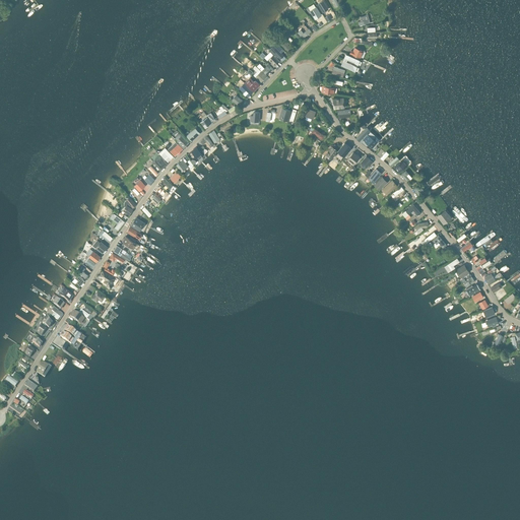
[(318,4),(323,12),(328,9),(323,1),(318,4)]
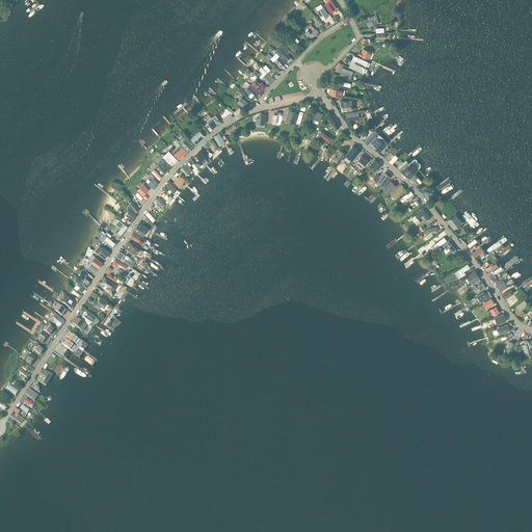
[(323,7),(318,11),(322,19),(328,16),(323,7)]
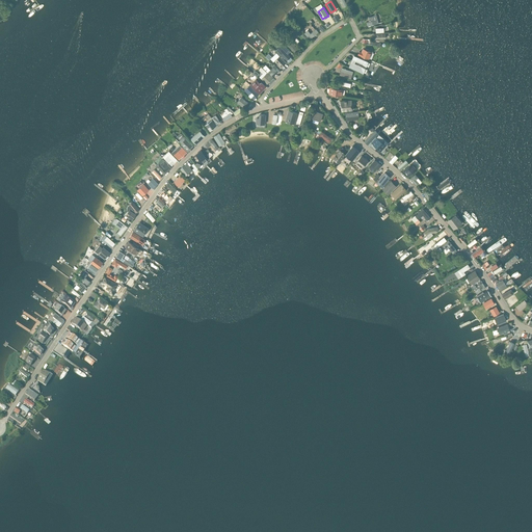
[(367,22),(367,26),(378,23),(377,20),(374,20),(373,16),(369,17),(370,20),(368,20),(369,22),(367,22)]
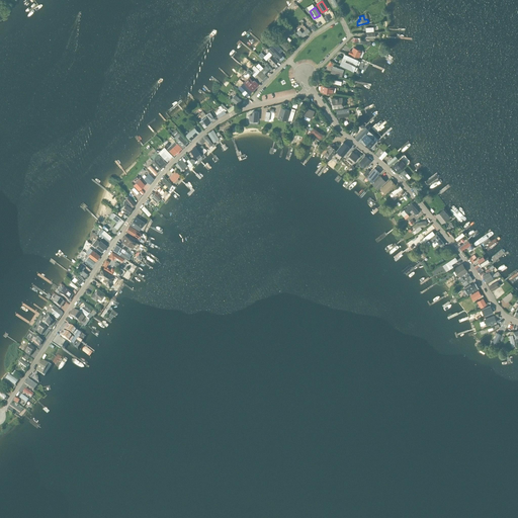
[(298,29),(295,32),(300,38),(310,31),(307,28),(301,33),(298,29)]
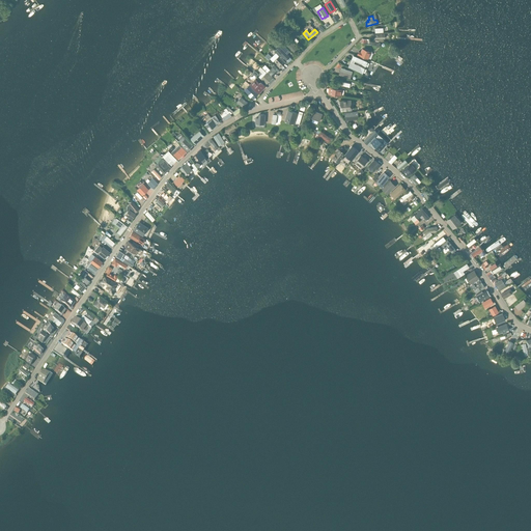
[(291,43),(287,47),(291,51),(292,51),(295,54),(298,51),(296,49),(296,48),(295,46),(296,45),(294,43),(292,44),(291,43)]
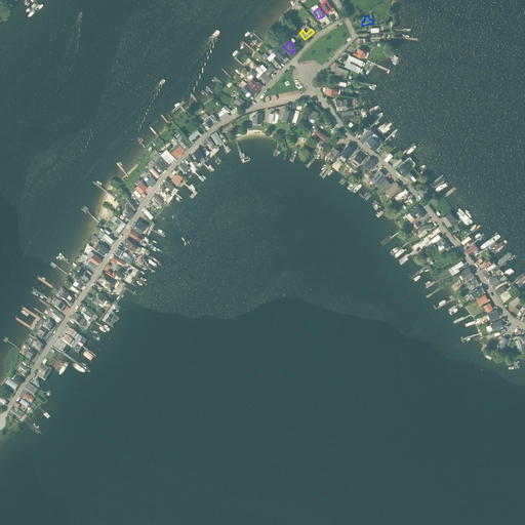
[(355,55),(364,58),(367,50),(358,47),(357,51),(355,50),(353,53),(356,54),(355,55)]
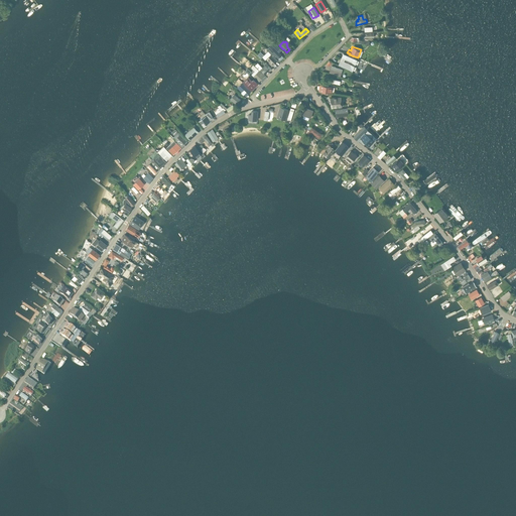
[(276,49),(273,53),(278,58),(282,55),(276,49)]
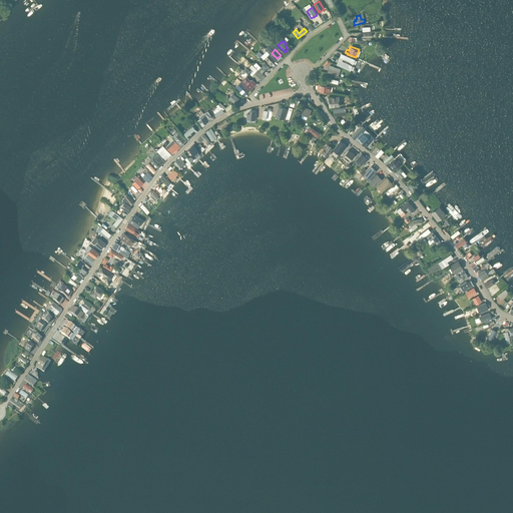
[(340,57),(343,59),(354,64),(356,59),(342,53),(340,57)]
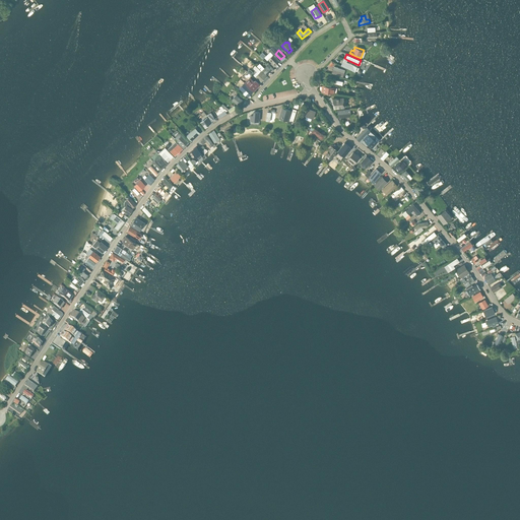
[(273,55),(268,60),(271,63),(270,64),(274,67),(280,62),(273,55)]
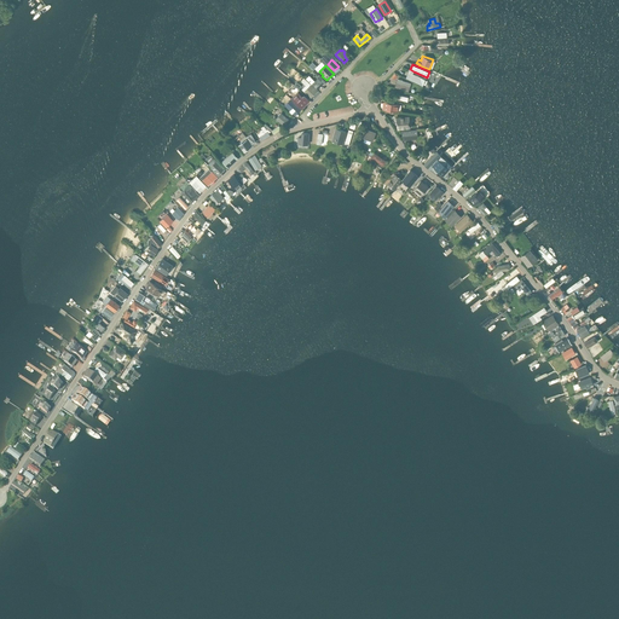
[(406,77),(423,86),(426,80),(412,74),(414,71),(410,69),(406,77)]
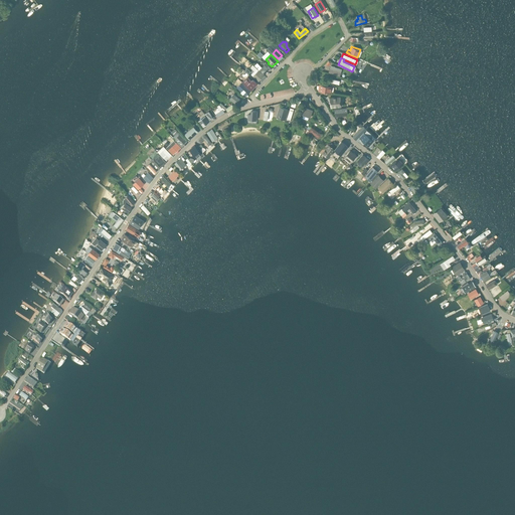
[(259,65),(256,67),(260,70),(264,74),(269,69),(265,65),(262,68),(259,65)]
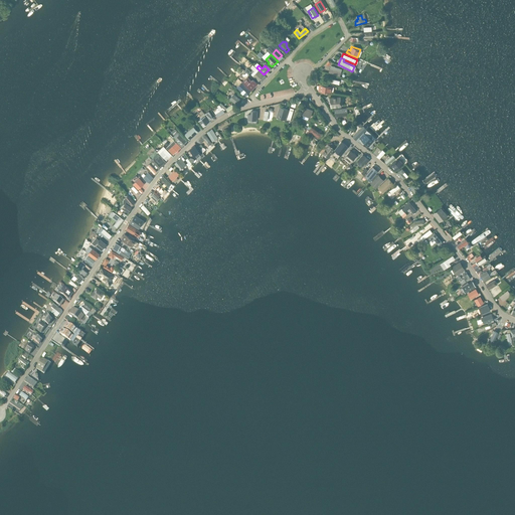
[(331,66),(329,72),(340,75),(342,69),(331,66)]
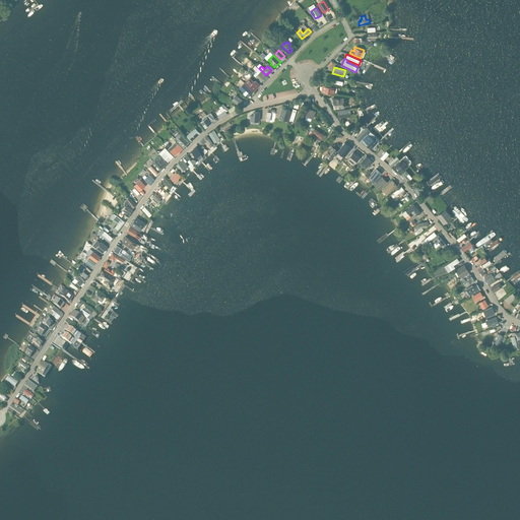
[(256,77),(261,82),(267,76),(261,71),(256,77)]
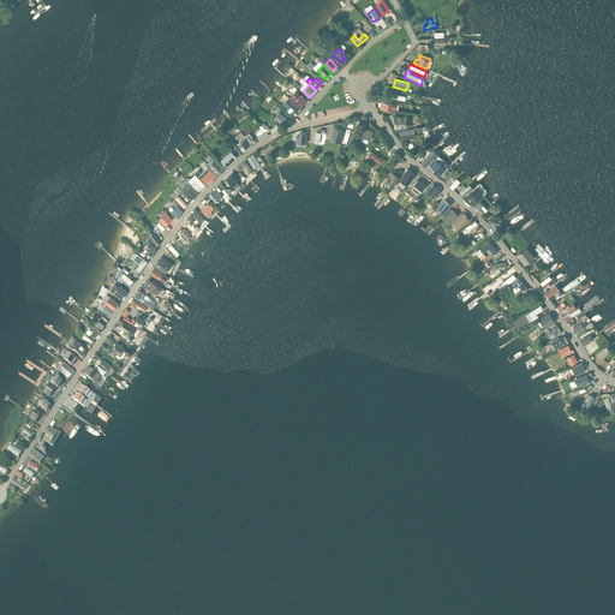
[(296,91),(290,97),(300,108),(309,101),(302,94),(300,96),(296,91)]
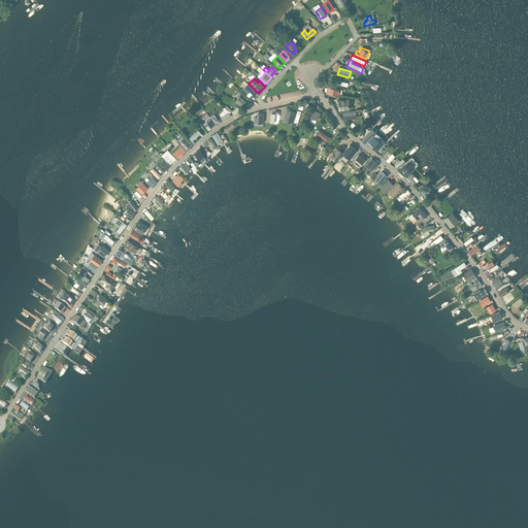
[(249,84),(242,90),(252,98),(257,93),(249,84)]
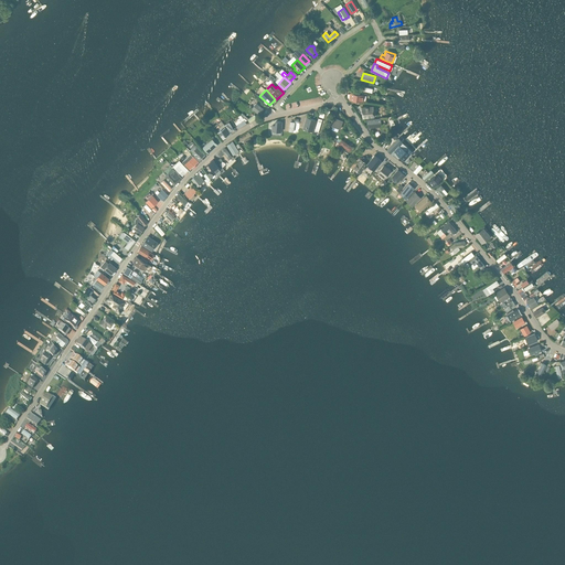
[(256,104),(252,108),(259,115),(264,109),(256,104)]
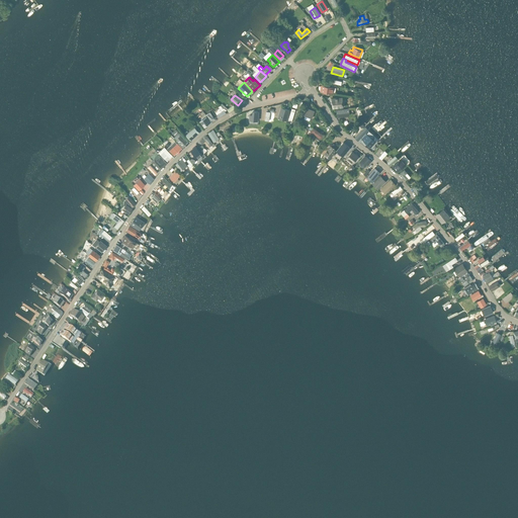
[(343,96),(331,98),(332,108),(344,107),(343,96)]
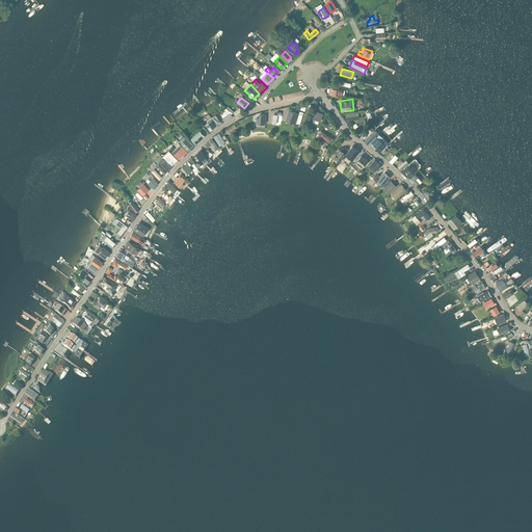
[(228,114),(222,117),(224,122),(232,116),(231,114),(233,113),(230,111),(229,111),(228,110),(227,108),(224,109),(225,111),(227,112),(228,114)]
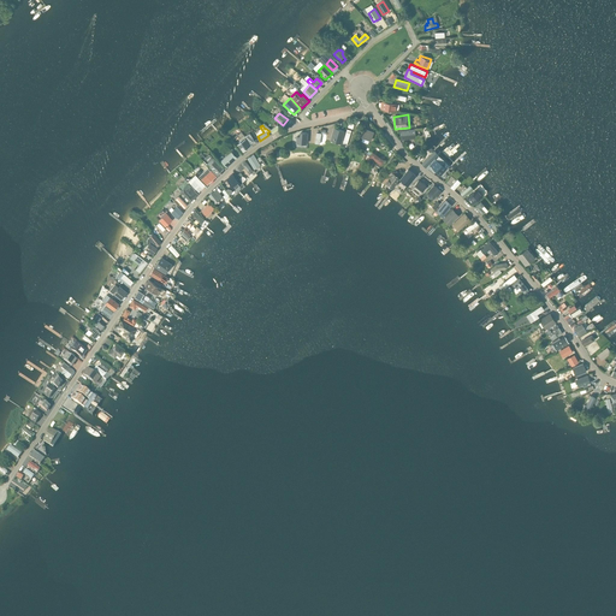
[(332,137),(341,140),(343,131),(338,129),(336,134),(333,132),(332,137)]
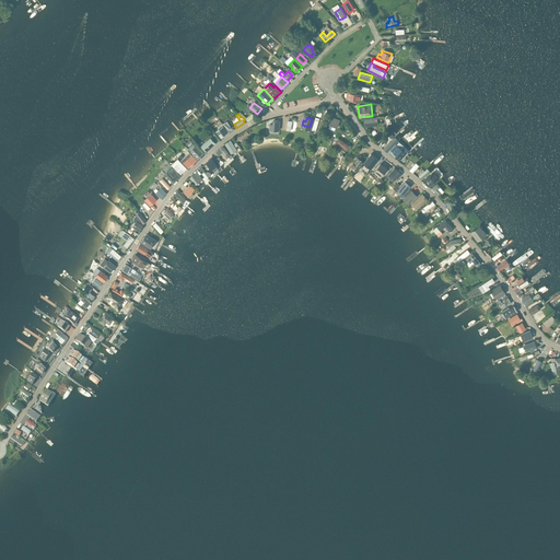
[(364,127),(378,126),(377,117),(363,118),(364,127)]
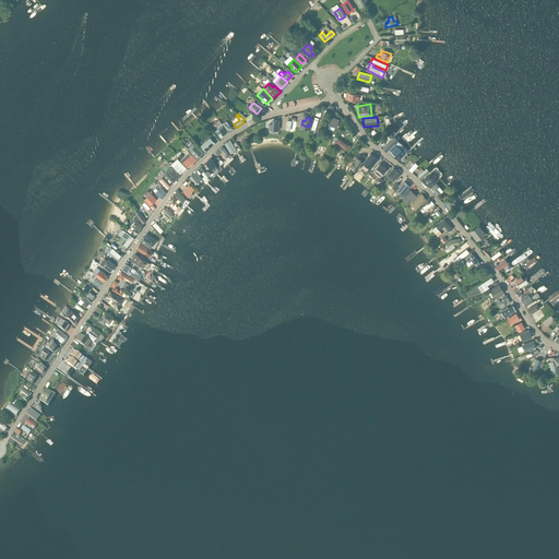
[(336,127),(336,126),(339,120),(331,118),(329,125),(336,127)]
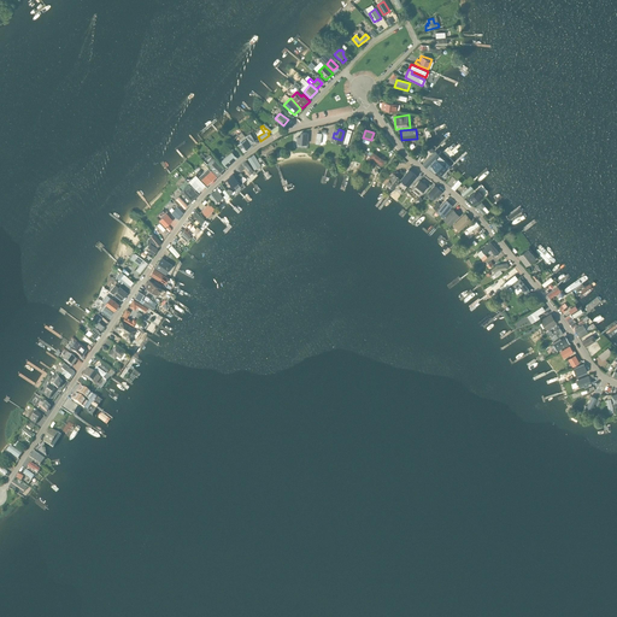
[(307,145),(309,133),(301,133),(300,137),(298,136),(297,144),(307,145)]
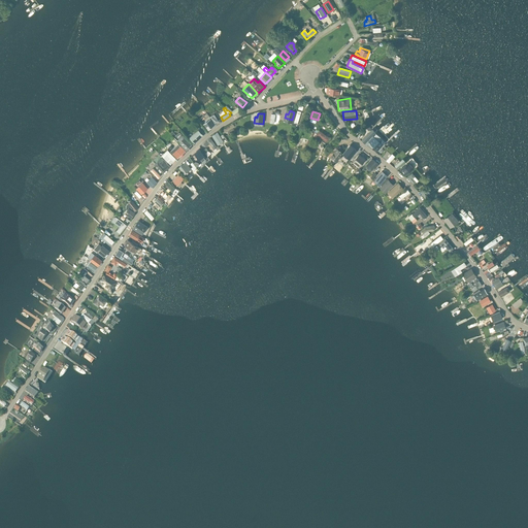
[(210,120),(204,124),(208,129),(215,125),(210,120)]
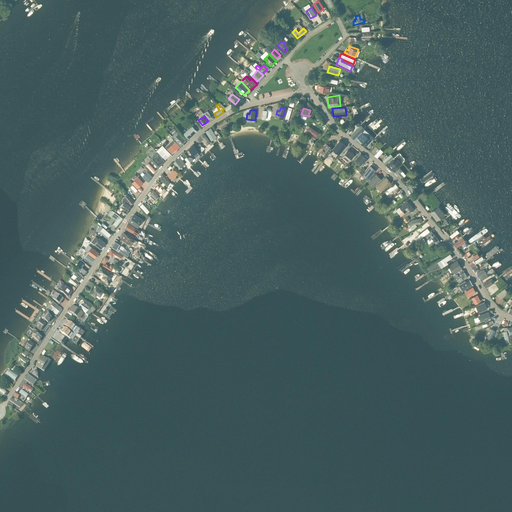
[(226,120),(215,126),(216,129),(228,122),(226,120)]
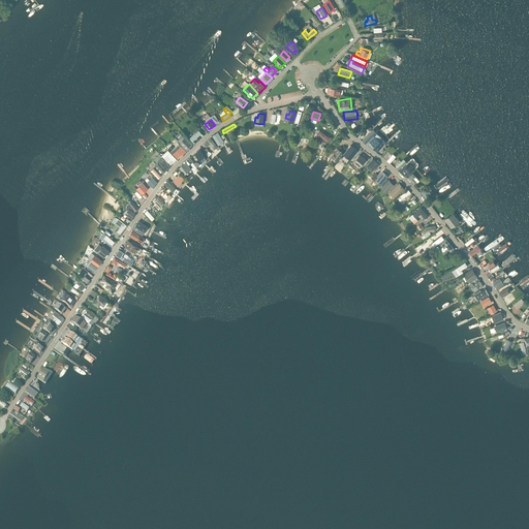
[(188,136),(190,137),(189,138),(194,144),(206,134),(200,128),(198,127),(188,136)]
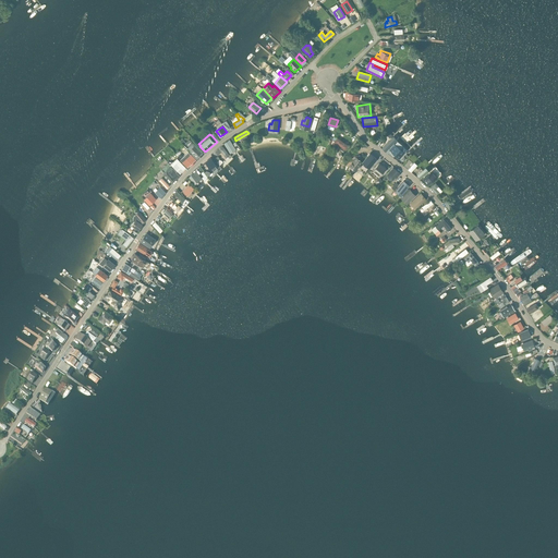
[(384,146),(388,149),(396,143),(398,141),(393,136),(384,146)]
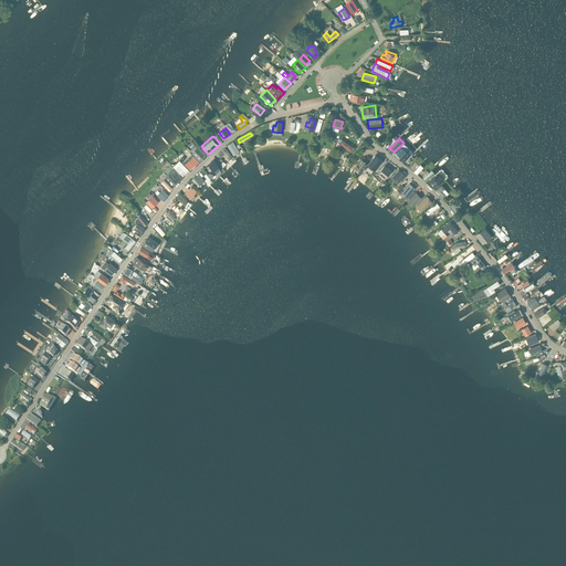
[(350,152),(354,148),(343,139),(339,144),(338,143),(336,147),(341,150),(343,146),(350,152)]
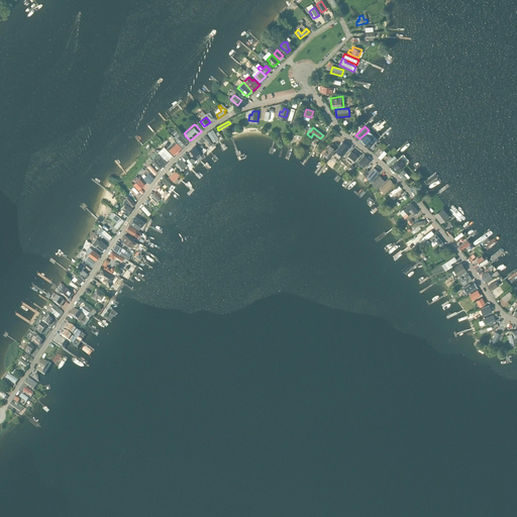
[(213,129),(207,133),(213,141),(219,138),(213,129)]
